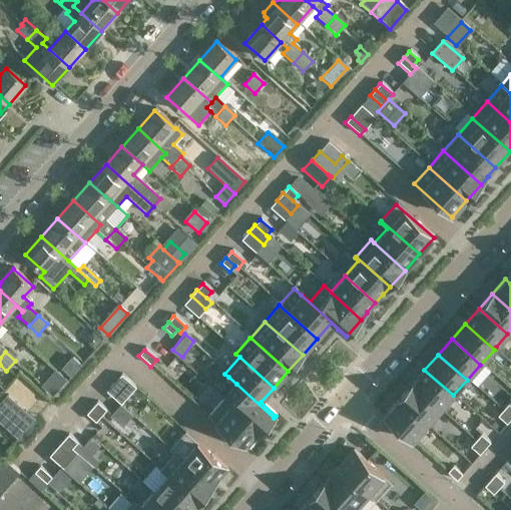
[(68,379),(80,366),(70,358),(59,371),(68,379)]
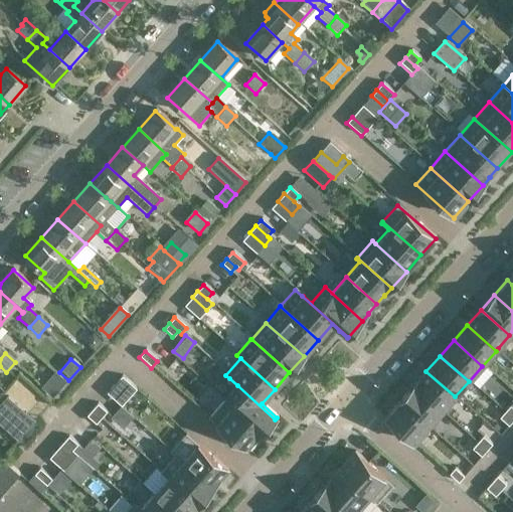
[(455,396),(425,371),(412,386),(442,412),(455,396)]
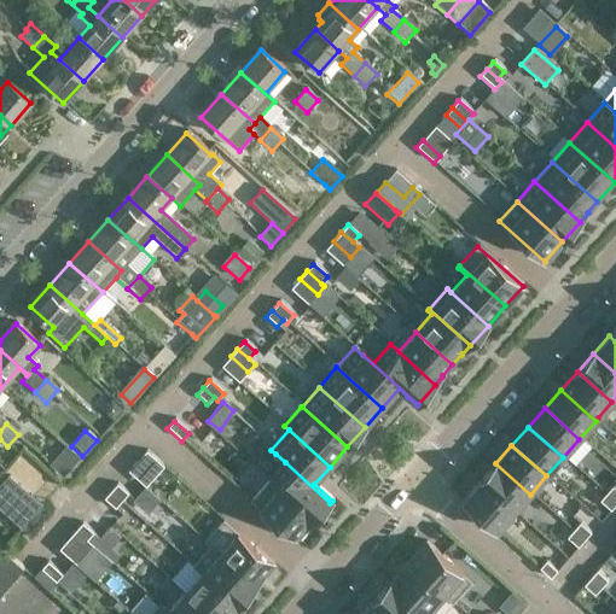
[(62,479),(80,460),(65,446),(48,466),(62,479)]
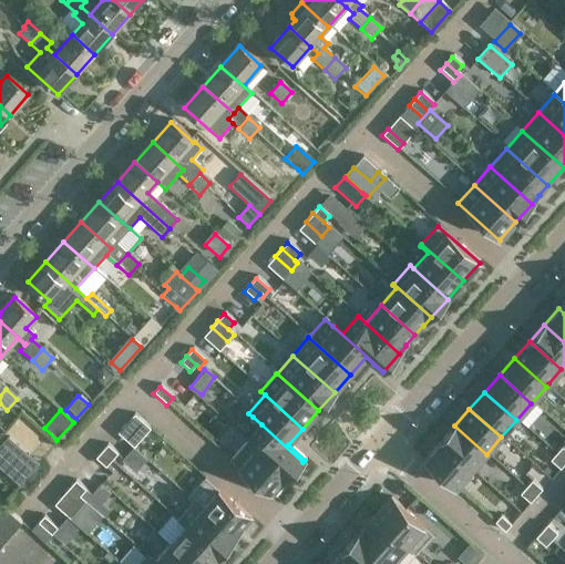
[(133,416),(127,422),(143,437),(150,430),(133,416)]
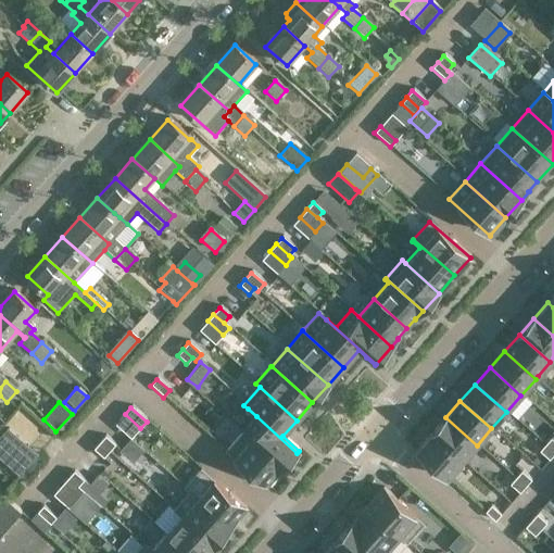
[(256,416),(240,434),(281,470),(297,453),(256,416)]
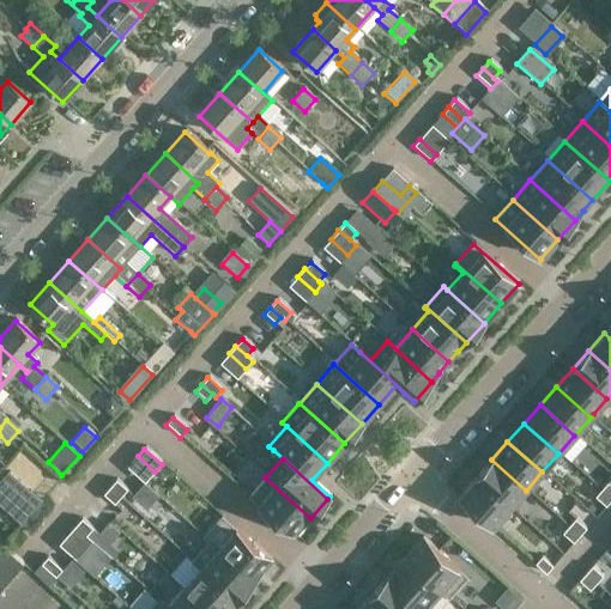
[(526,491),(491,460),(475,477),(509,509),(526,491)]
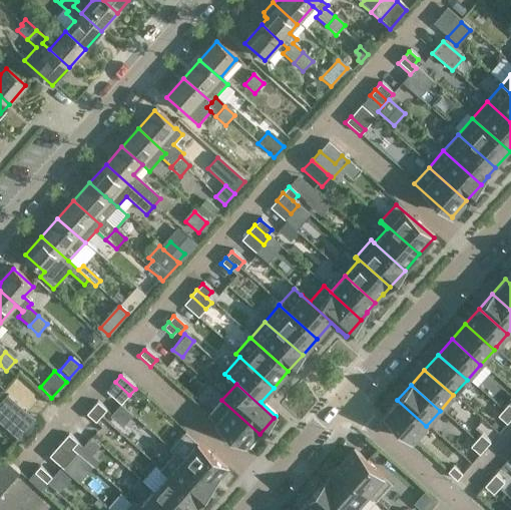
[(34,421),(6,396),(0,402),(0,426),(16,441),(34,421)]
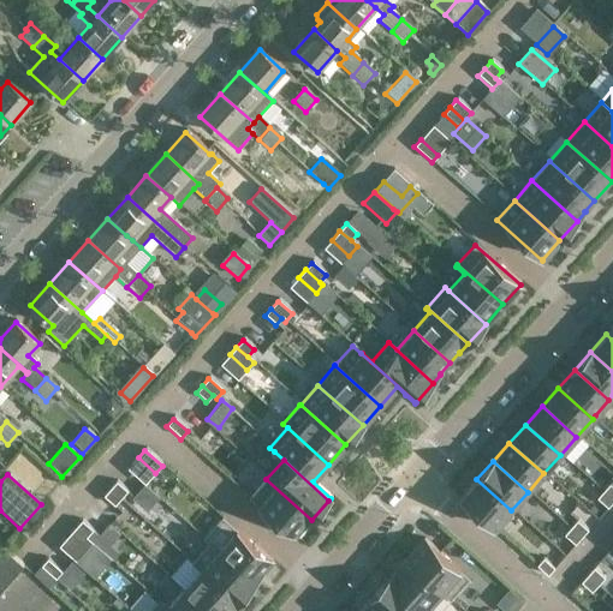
[(266,479),(249,499),(293,539),(304,527),(311,520),(266,479)]
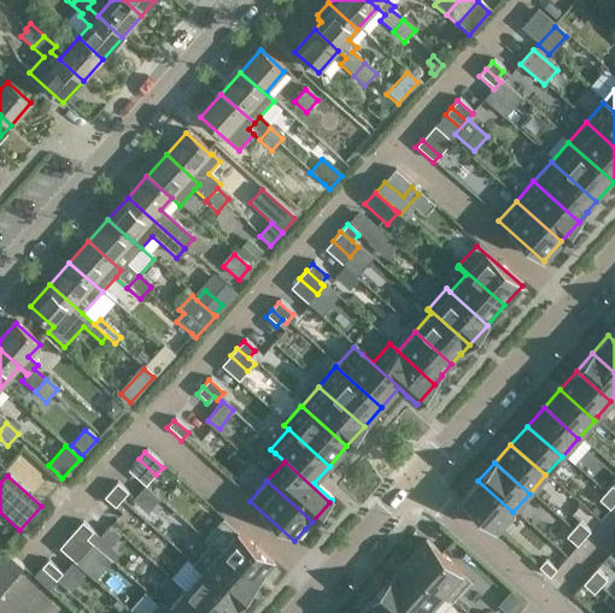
[(513,512),(478,481),(461,501),(496,531),(513,512)]
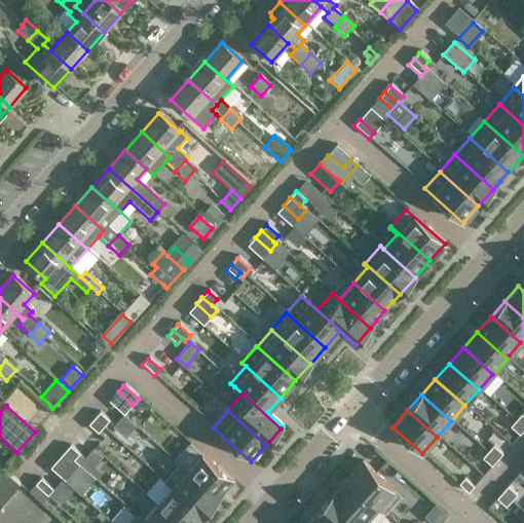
[(103,427),(108,421),(99,413),(94,419),(103,427)]
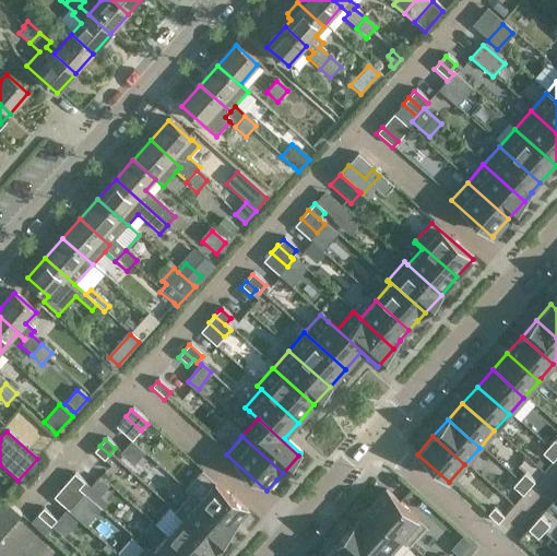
[(119,453),(141,473),(154,458),(132,439),(119,453)]
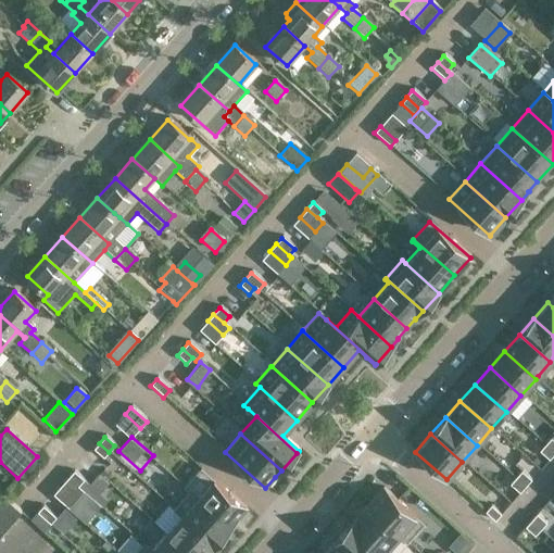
[(553,442),(550,439),(544,445),(553,454),(553,453),(553,442)]
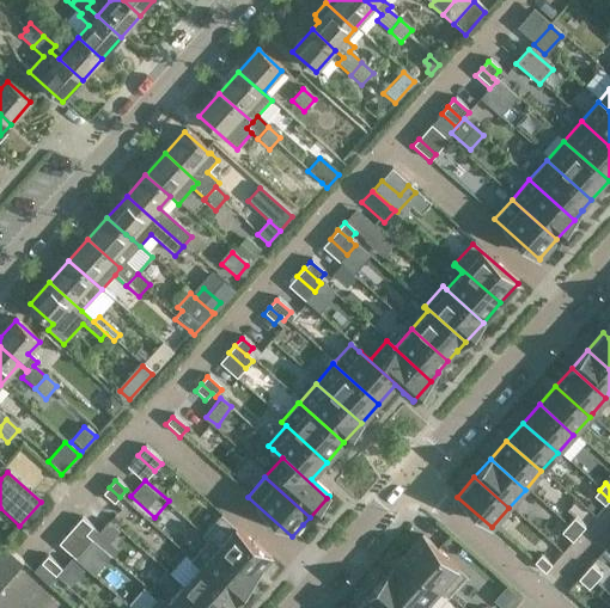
[(120,497),(109,487),(102,495),(113,504),(120,497)]
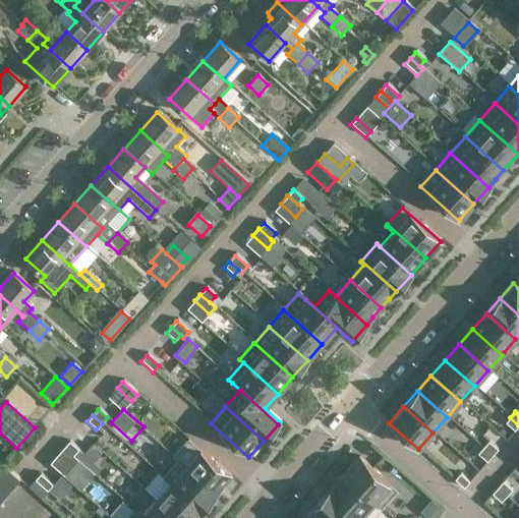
[(518,425),(510,417),(504,423),(513,432),(518,425)]
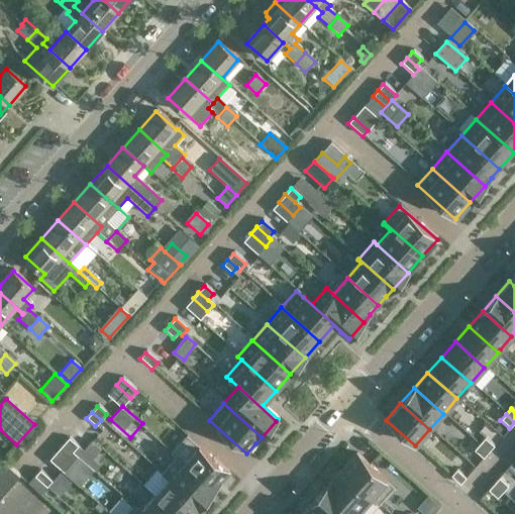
[(219,484),(228,474),(186,436),(171,452),(176,456),(214,491),(219,485),(219,484)]
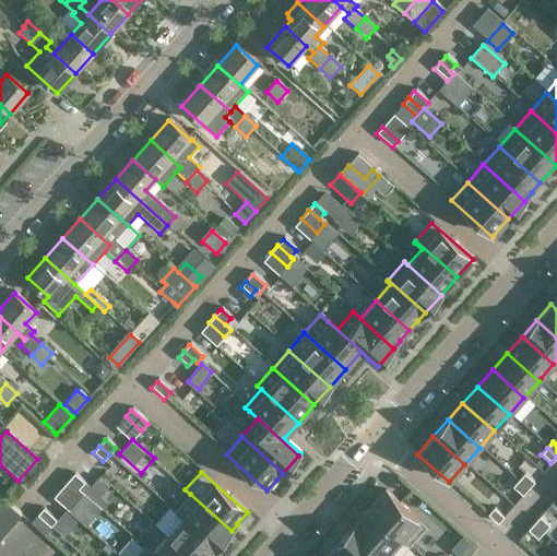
[(73,475),(68,482),(78,491),(83,484),(73,475)]
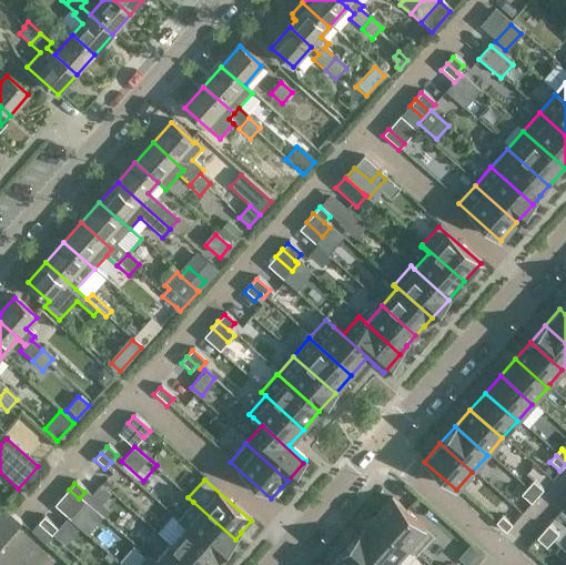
[(532,483),(526,490),(536,498),(542,492),(532,483)]
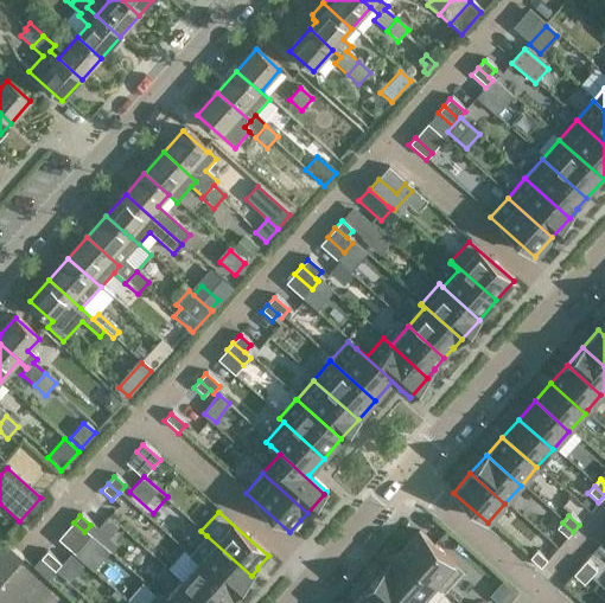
[(84,532),(74,523),(67,530),(84,545),(90,538),(84,532)]
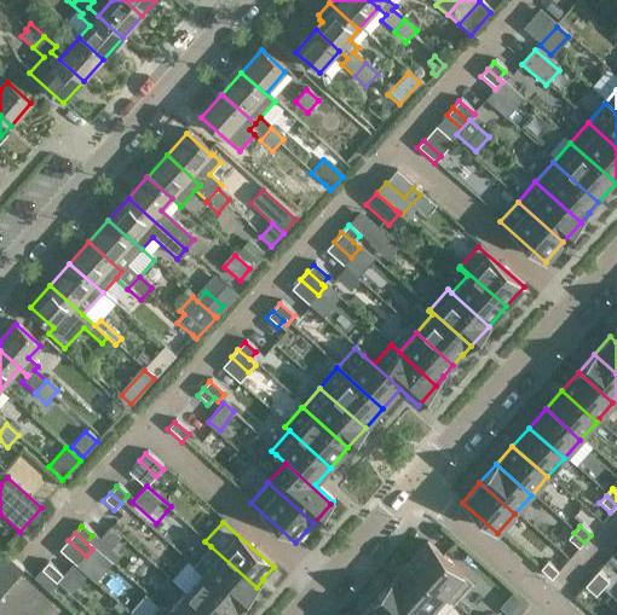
[(584,543),(574,533),(566,540),(577,550),(584,543)]
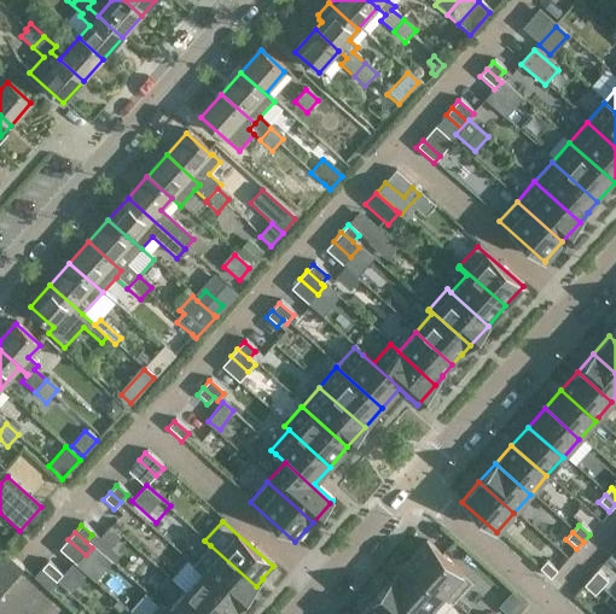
[(425,543),(407,563),(452,603),(471,583),(425,543)]
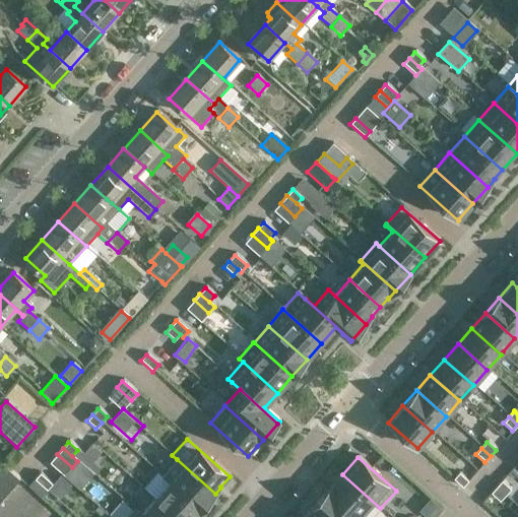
[(215,494),(177,459),(163,476),(200,510),(215,494)]
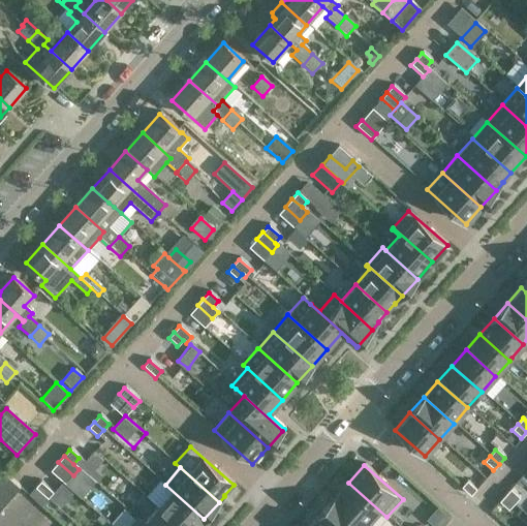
[(0,509),(19,489),(0,471),(0,509)]
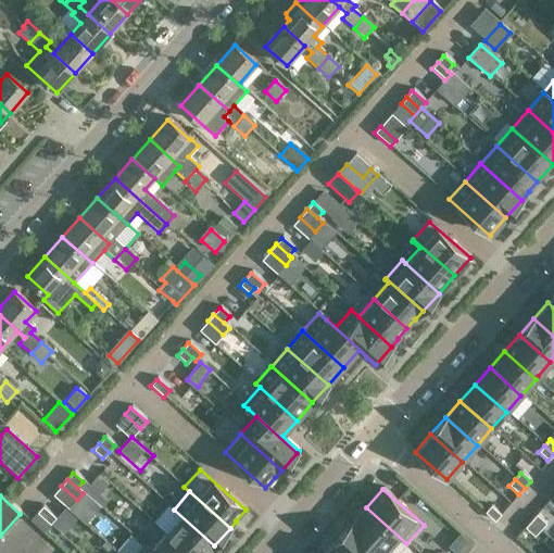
[(494,522),(500,515),(490,506),(483,513),(494,522)]
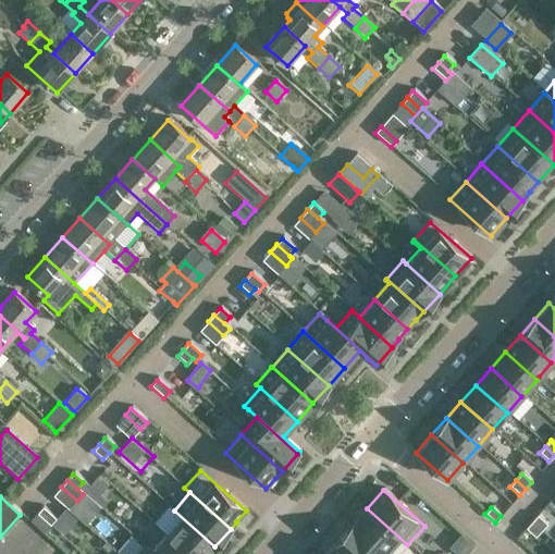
[(42,508),(36,515),(49,527),(56,519),(42,508)]
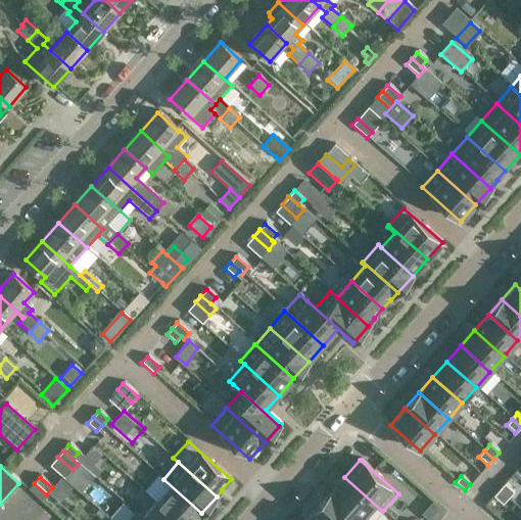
[(382,511),(344,477),(329,493),(359,519),(362,519),(374,506),(381,512),(382,511)]
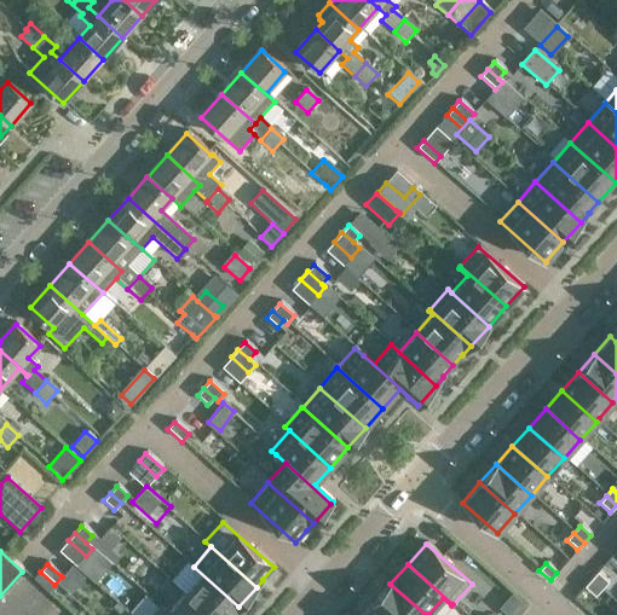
[(231,614),(238,607),(194,567),(191,568),(200,576),(184,595),(207,614),(231,614)]
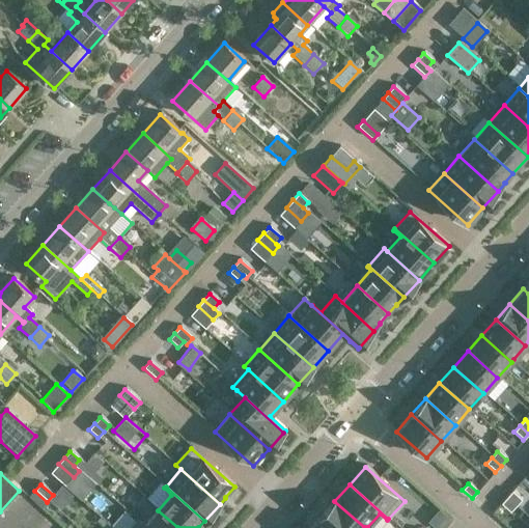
[(511,492),(505,498),(516,506),(521,500),(511,492)]
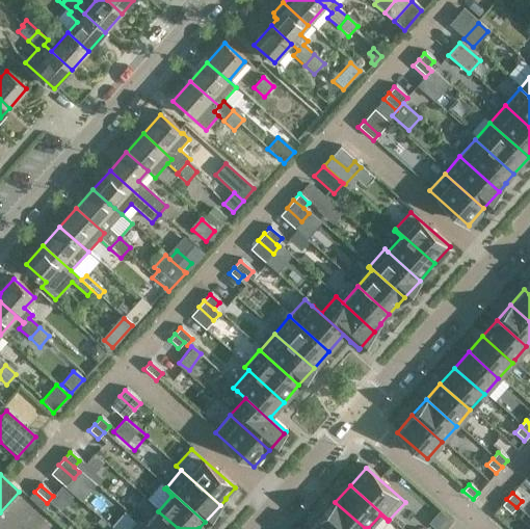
[(517,507),(506,499),(501,505),(510,513),(517,507)]
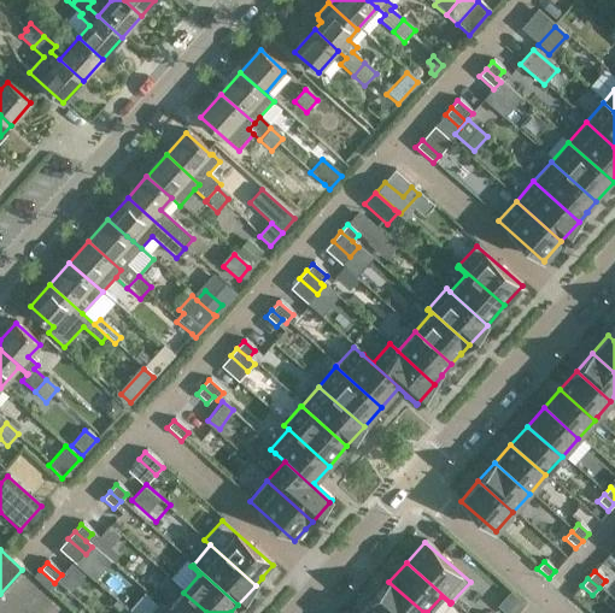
[(423,612),(388,582),(372,601),(384,612),(423,612)]
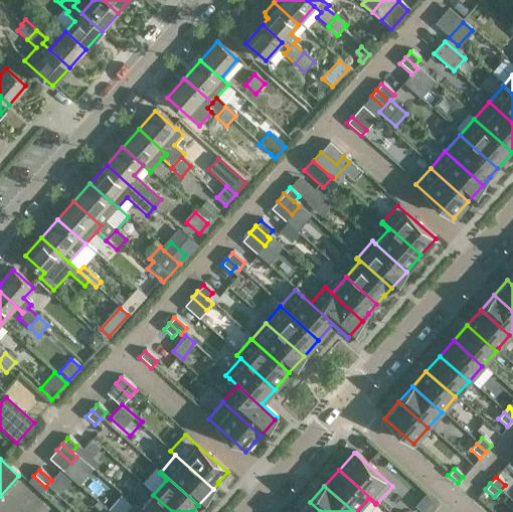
[(172,511),(153,495),(140,510),(132,504),(131,505),(138,511),(172,511)]
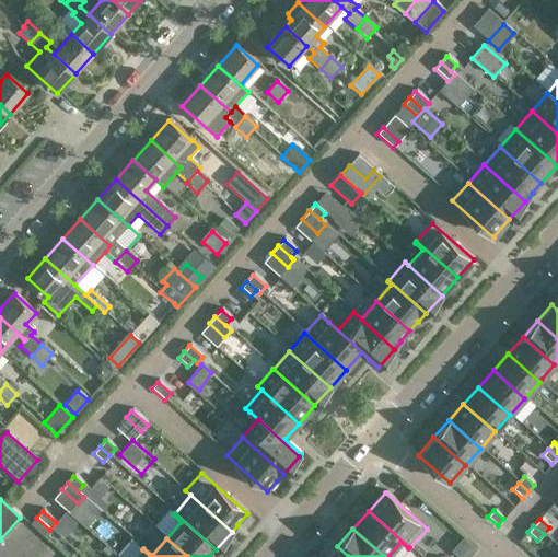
[(348,556),(337,546),(327,556),(348,556)]
